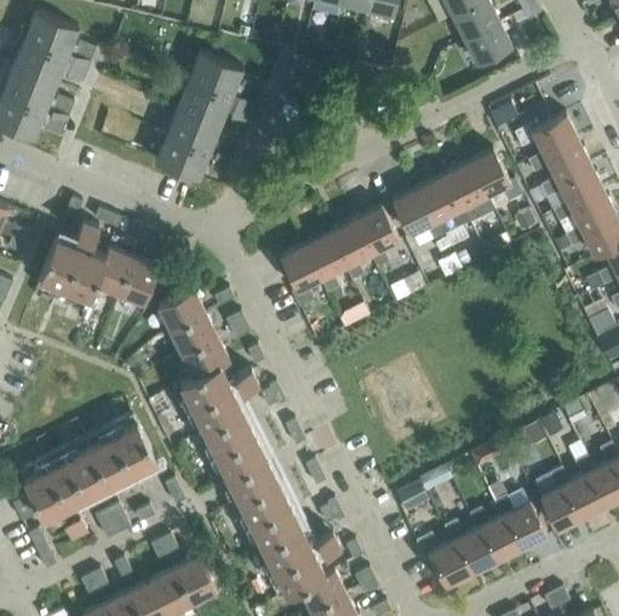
[(393,15),(395,0),(367,0),(366,9),(393,15)]
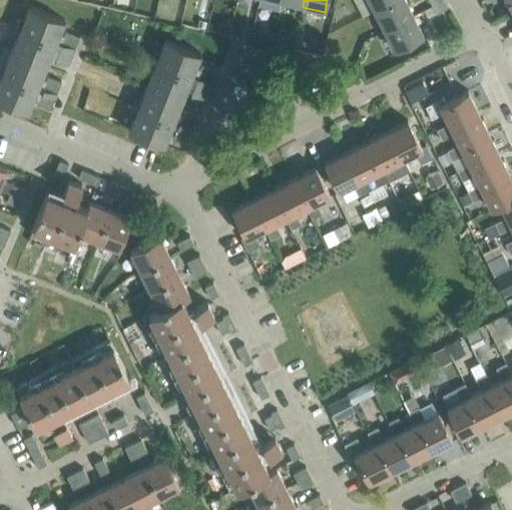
[(367,0),(374,12),(397,0),(367,0)]
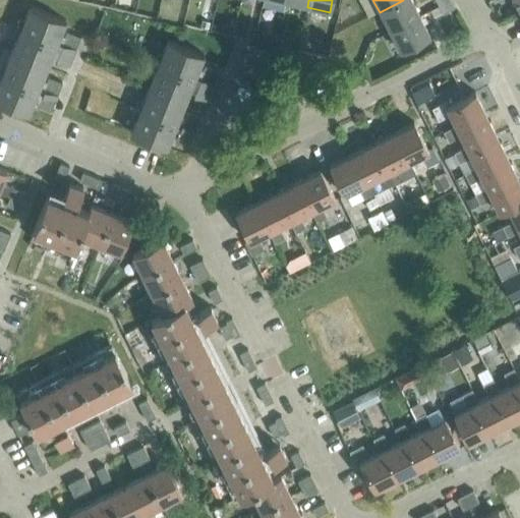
[(419,17),(409,0),(403,0),(380,12),(390,33),(419,17)]
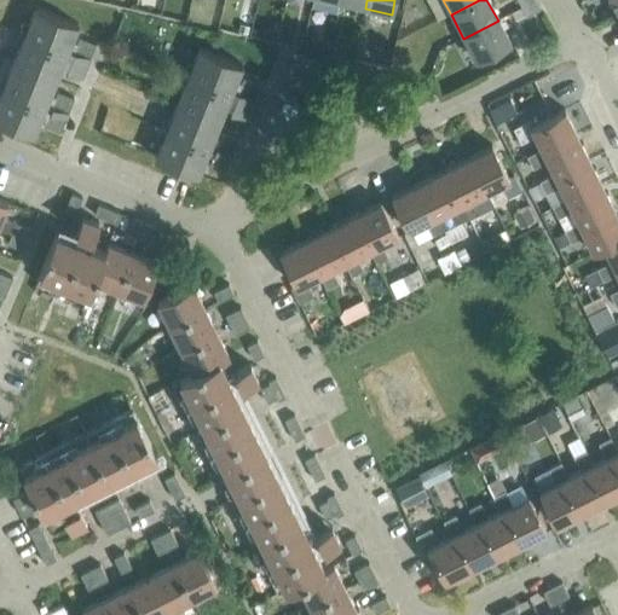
[(539,12),(535,3),(520,10),(525,18),(539,12)]
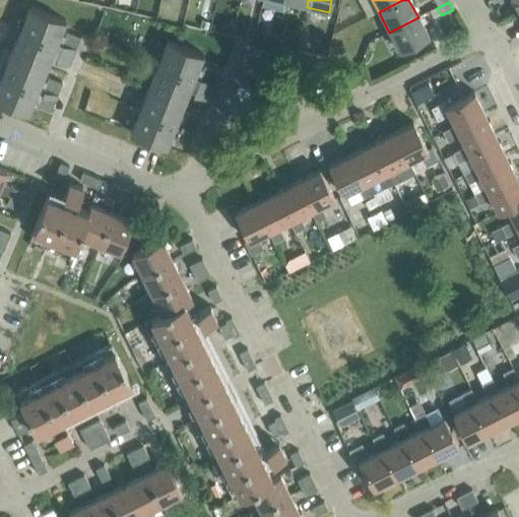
[(56,46),(65,22),(28,8),(19,30),(56,46)]
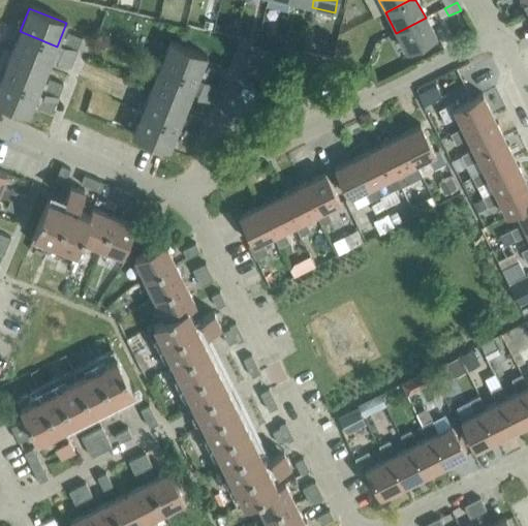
[(444,8),(436,12),(440,20),(448,16),(444,8)]
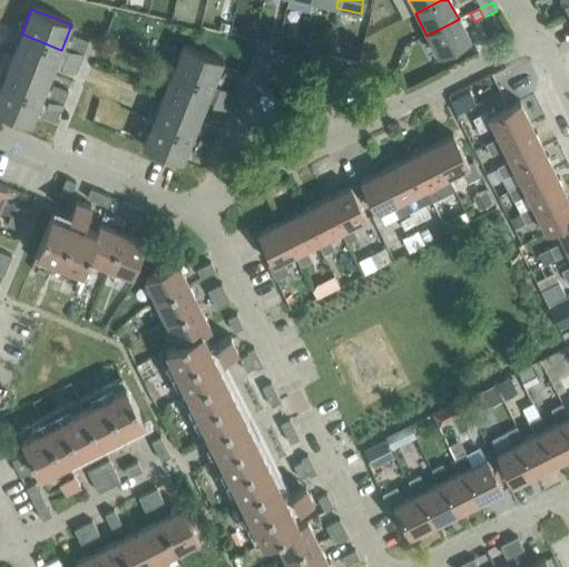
[(470,41),(459,19),(427,36),(438,58),(470,41)]
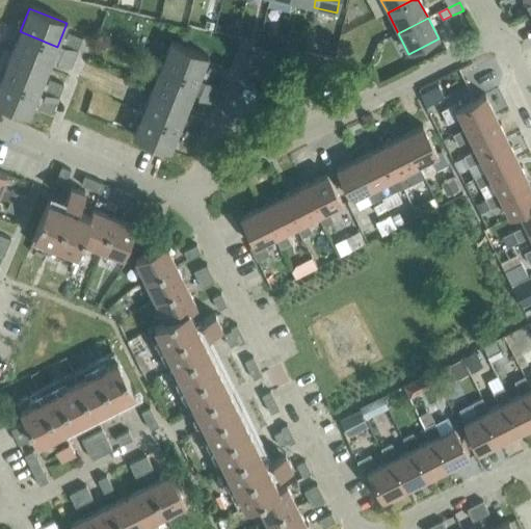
[(47,70),(57,47),(20,31),(10,55),(47,70)]
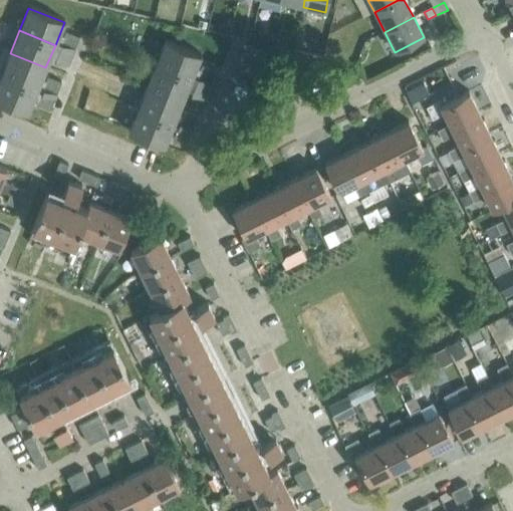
[(74,49),(78,38),(65,33),(60,44),(74,49)]
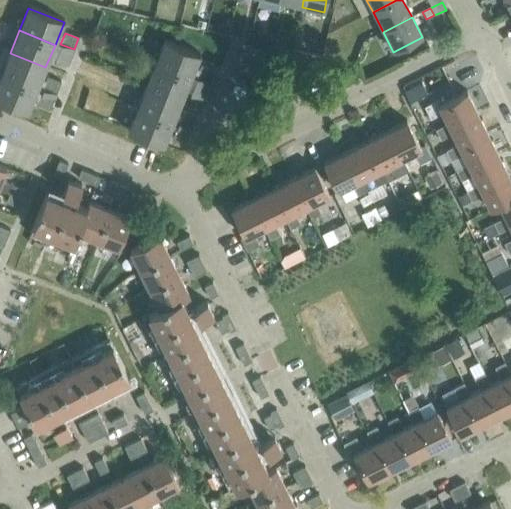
[(190,78),(199,55),(164,41),(155,64),(190,78)]
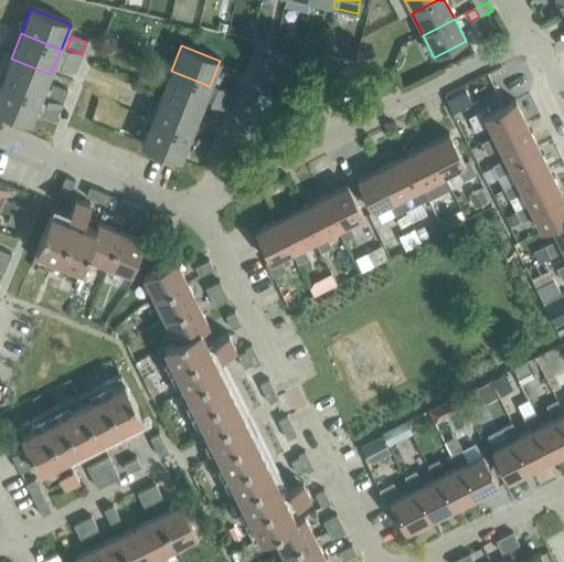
[(74,73),(80,61),(64,54),(59,67),(74,73)]
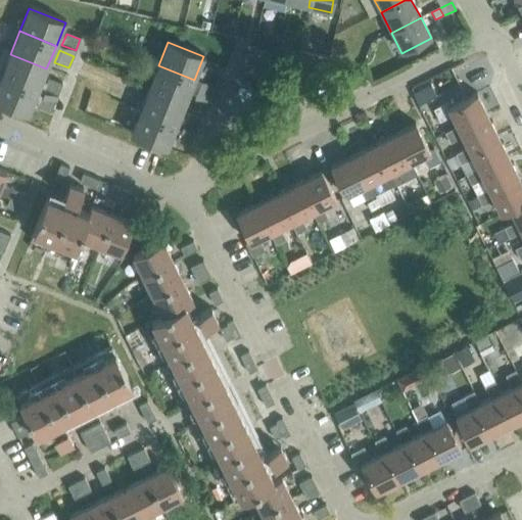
[(37,92),(46,68),(10,54),(1,78),(37,92)]
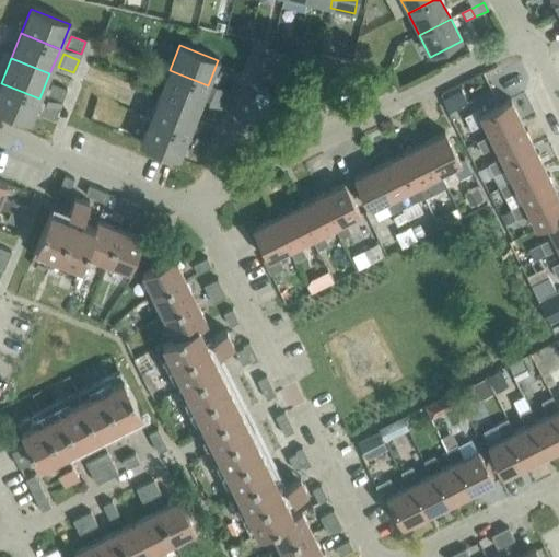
[(198,111),(208,85),(170,70),(160,95),(198,111)]
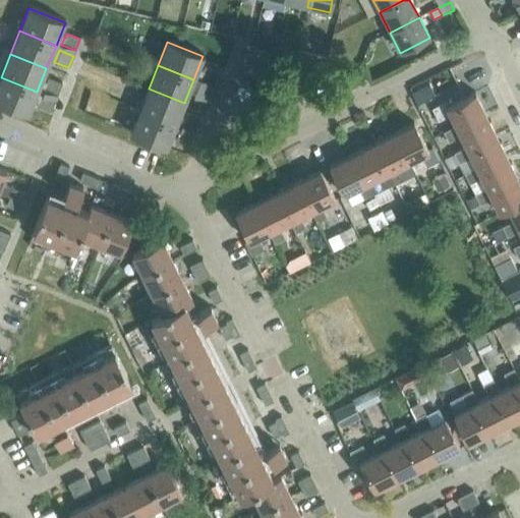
[(214,84),(218,73),(204,67),(199,78),(214,84)]
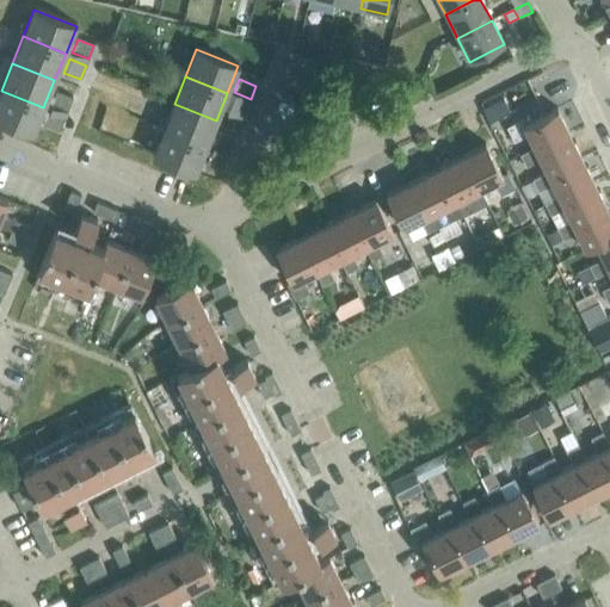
[(0,121),(32,135),(43,107),(1,91),(0,92),(0,121)]
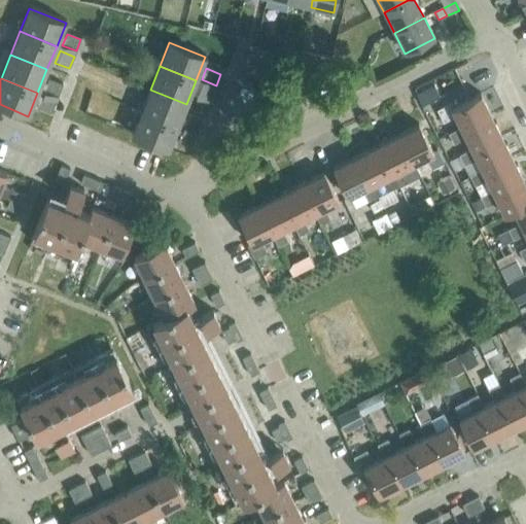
[(58,97),(62,85),(47,80),(43,92),(58,97)]
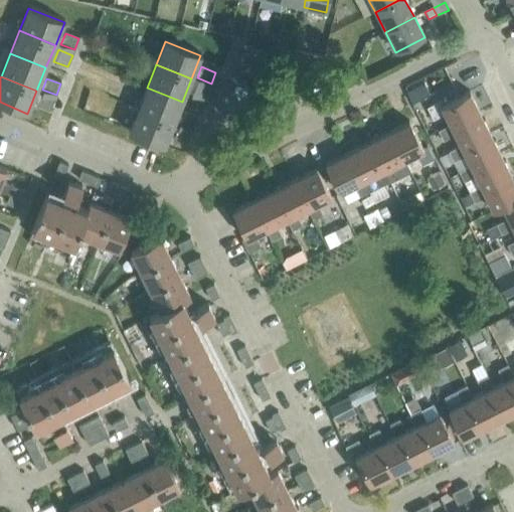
[(204,101),(208,89),(195,83),(190,95),(204,101)]
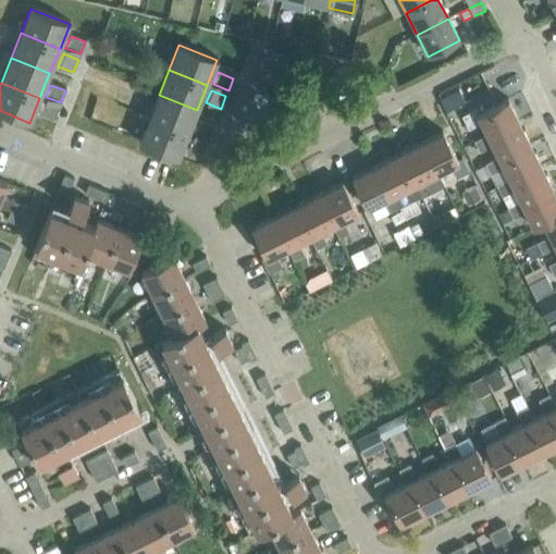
[(458,93),(440,102),(445,113),(464,103),(458,93)]
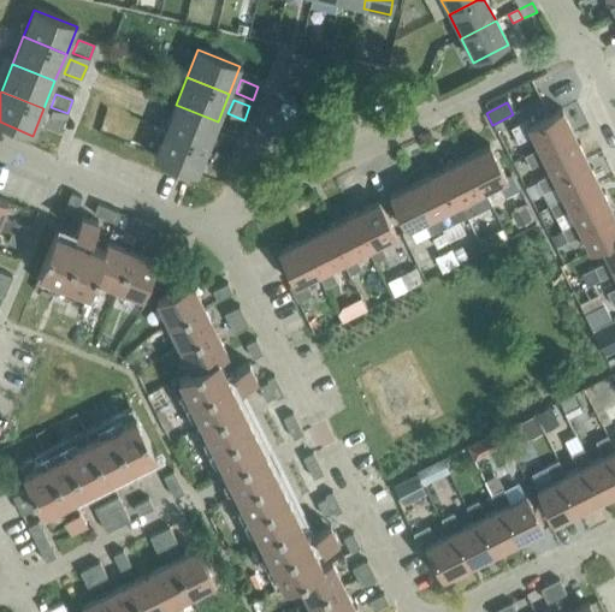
[(207,148),(218,122),(176,105),(164,131),(207,148)]
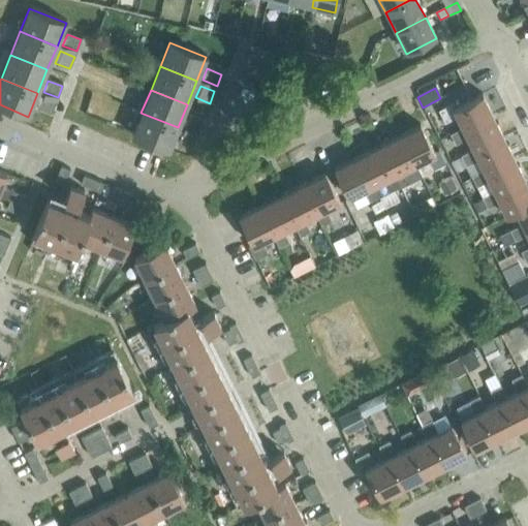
[(493,118),(483,95),(454,110),(452,105),(438,112),(444,125),(456,119),(461,130),(463,132),(493,118)]
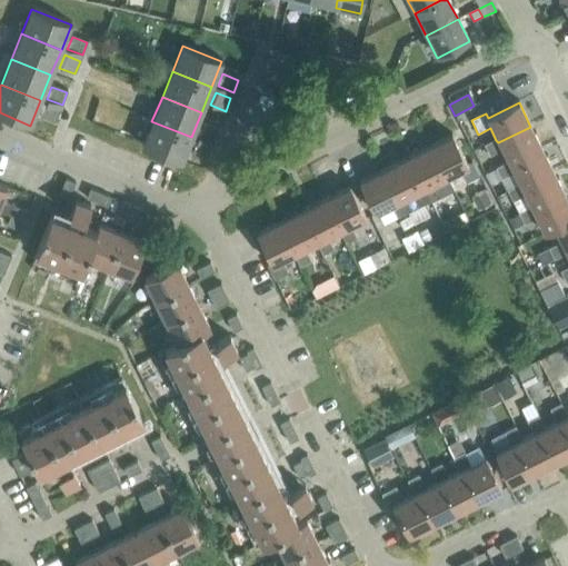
[(55,123),(60,111),(45,105),(39,117),(55,123)]
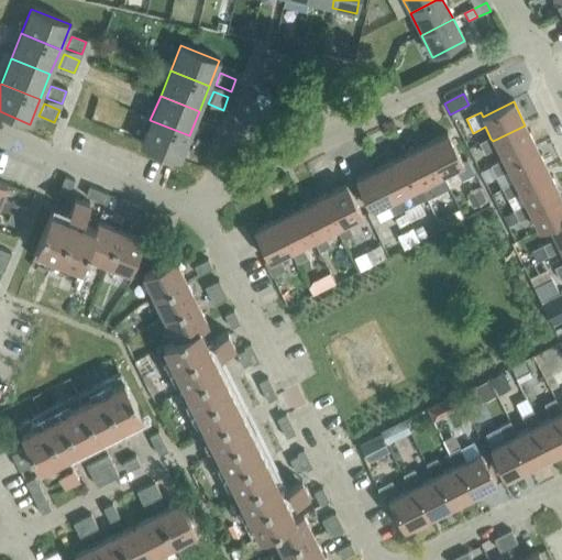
[(179,161),(189,135),(150,120),(140,145),(179,161)]
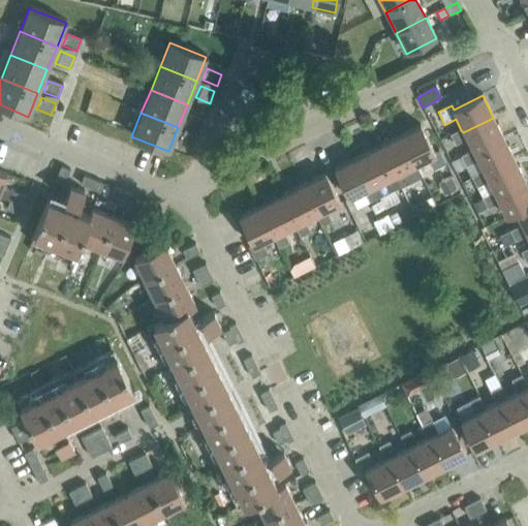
[(198,132),(203,121),(188,115),(184,126),(198,132)]
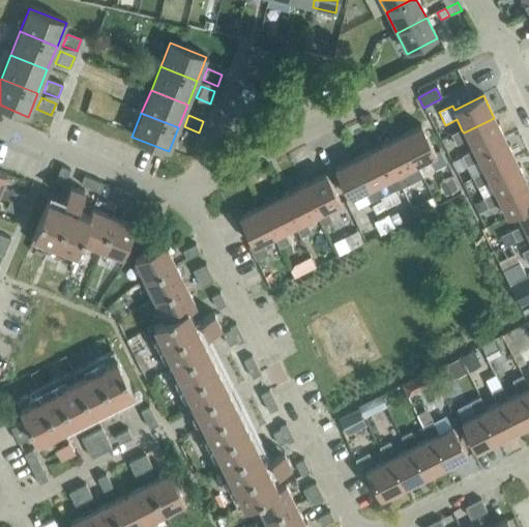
[(504,139),(494,118),(464,133),(462,130),(450,136),(456,146),(467,141),(473,152),(474,154),(504,139)]
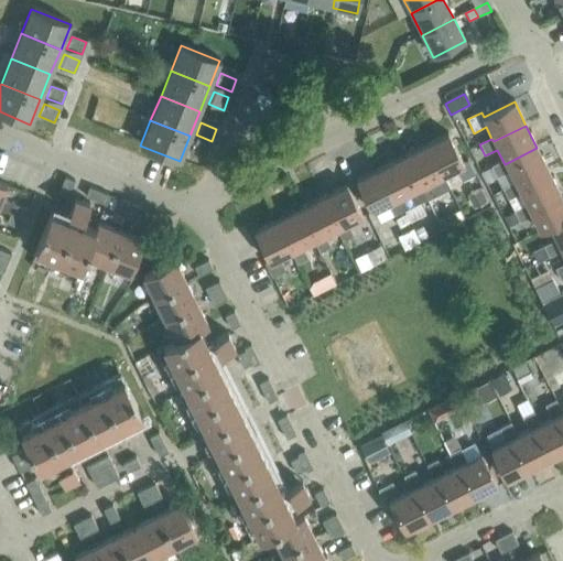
[(273,150),(283,146),(277,131),(267,137),(273,150)]
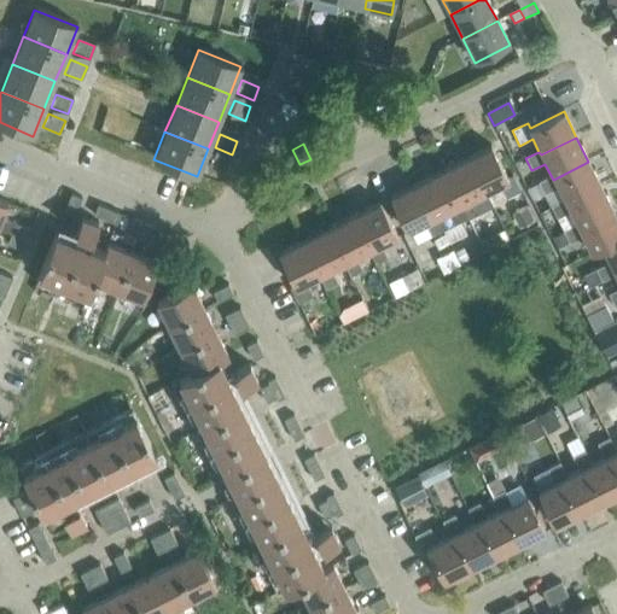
[(490,147),(465,159),(483,196),(485,194),(499,187),(505,200),(507,199),(511,208),(524,202),(521,193),(512,177),(507,180),(490,147)]
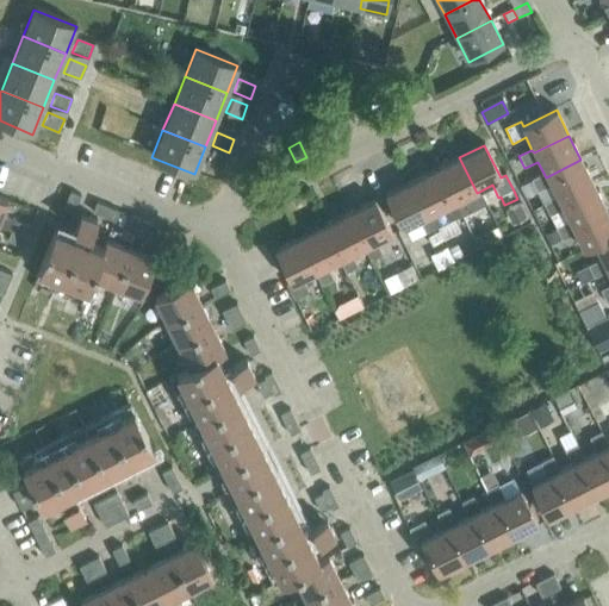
[(221,173),(225,158),(210,152),(204,166),(221,173)]
